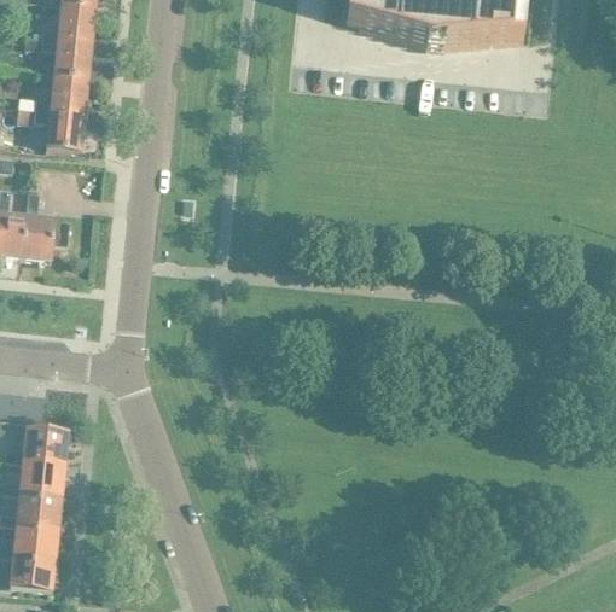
[(349,0),(347,22),(347,23),(428,46),(426,52),(445,53),(445,47),(524,40),(524,39),(528,0),(349,0)]
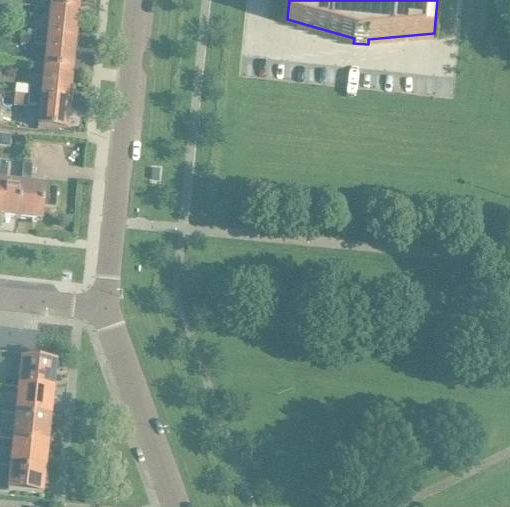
[(81,5),(51,2),(48,23),(43,23),(43,20),(37,19),(36,22),(22,20),(21,29),(76,35),(77,21),(79,21),(81,5)]
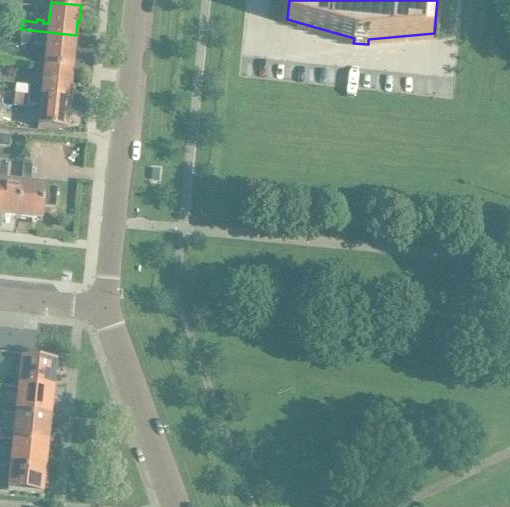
[(76,35),(21,29),(20,38),(34,39),(34,42),(41,42),(41,40),(47,40),(45,61),(75,65),(76,48),(74,48),(76,35)]
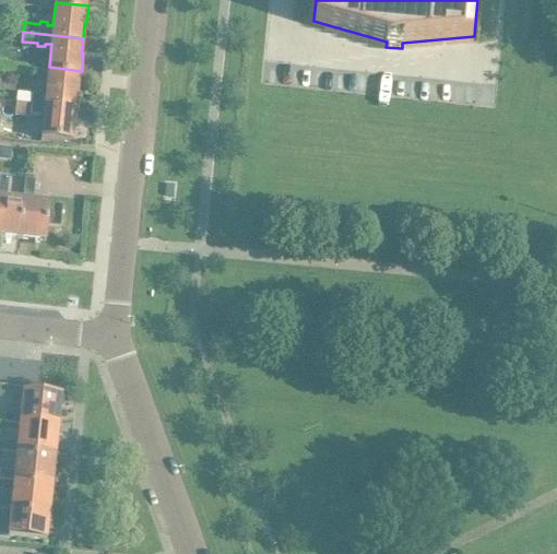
[(82,71),(49,67),(46,91),(39,90),(40,87),(33,86),(33,90),(19,89),(18,97),(76,103),(78,89),(80,89),(82,71)]
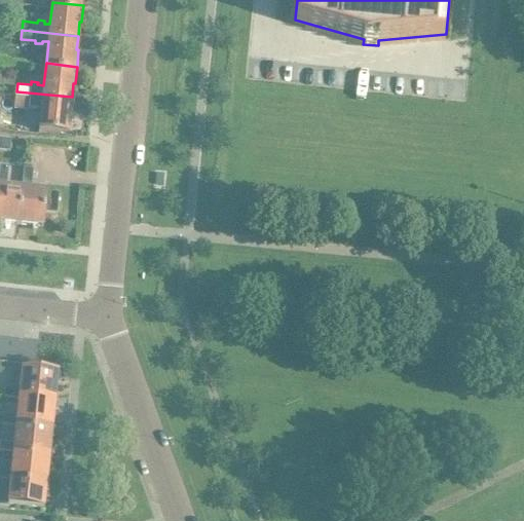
[(0,70),(0,79),(15,80),(16,71),(0,70)]
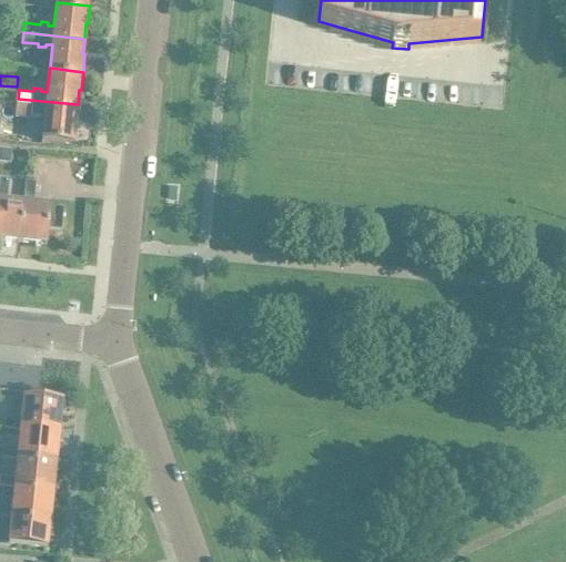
[(78,104),(18,99),(17,98),(16,108),(31,110),(31,113),(38,113),(38,110),(46,111),(42,135),(77,139),(79,119),(77,119),(78,104)]
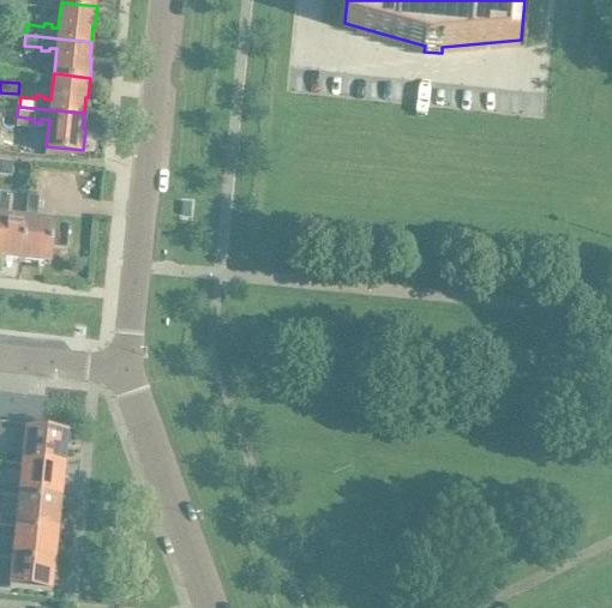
[(0,253),(22,256),(27,216),(9,214),(11,190),(0,188),(0,191),(0,253)]
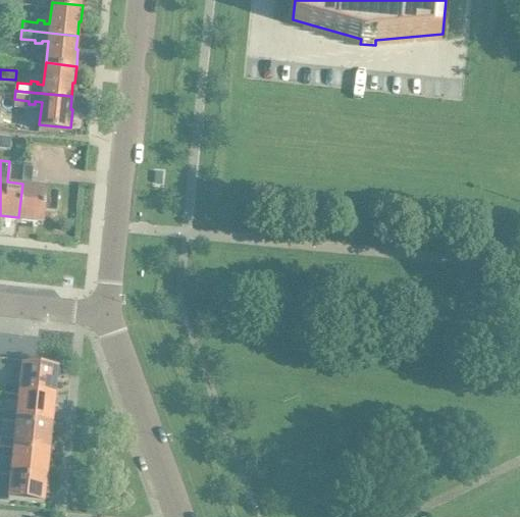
[(24,162),(22,184),(18,217),(44,220),(45,206),(57,207),(59,187),(47,186),(32,184),(34,163),(24,162)]
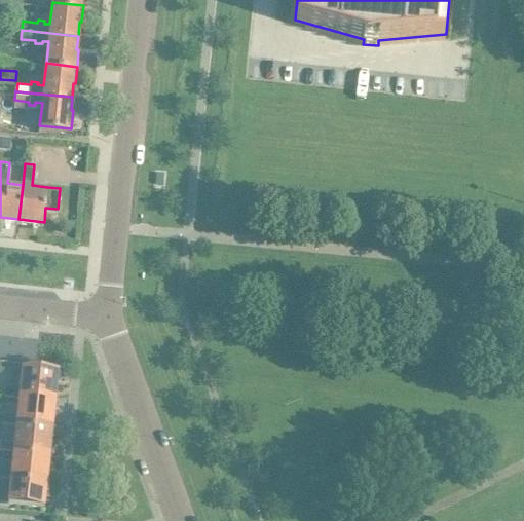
[(0,332),(0,357),(10,358),(12,334),(0,332)]
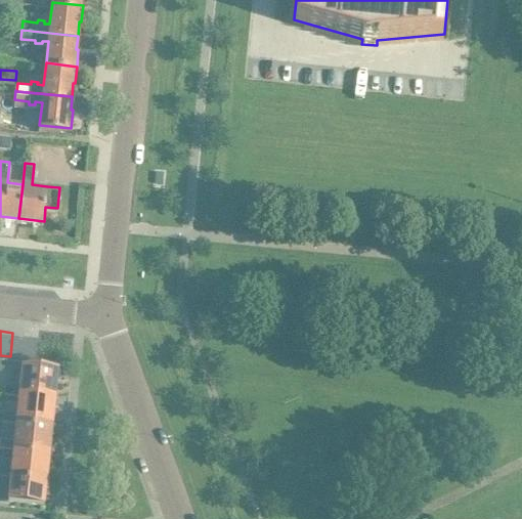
[(12,333),(10,356),(23,358),(25,334),(12,333)]
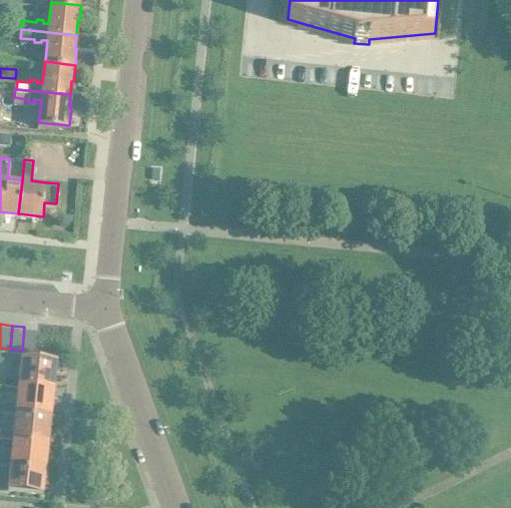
[(24,327),(22,351),(35,352),(37,329),(24,327)]
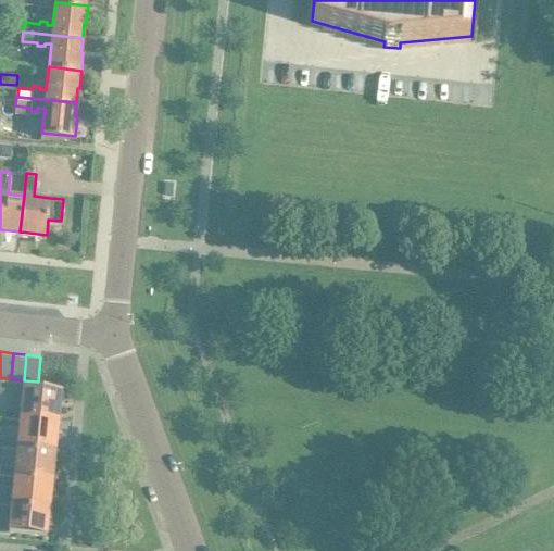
[(21,414),(59,417),(62,388),(24,385),(22,407),(7,404),(5,415),(21,416),(21,414)]
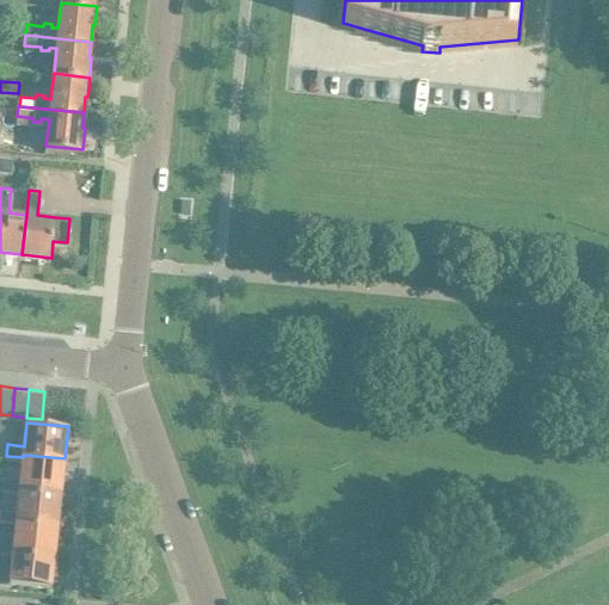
[(19,486),(62,489),(65,458),(23,455),(23,457),(20,477),(4,476),(2,487),(19,488),(19,486)]
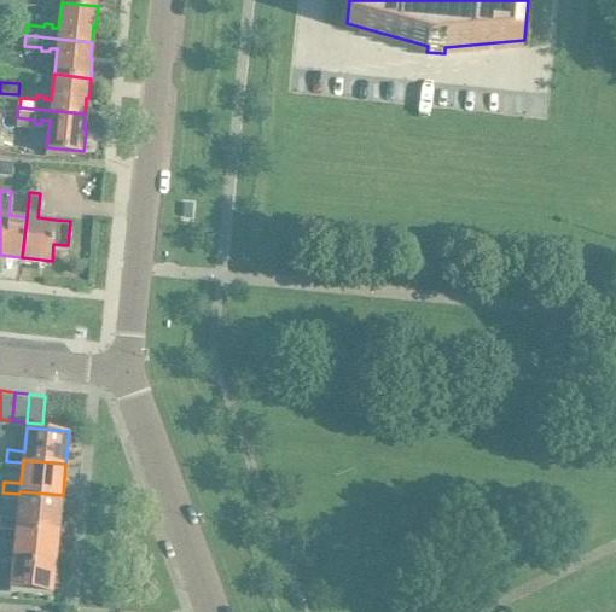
[(17,523),(59,526),(63,495),(19,491),(19,494),(18,514),(1,513),(0,520),(0,524),(16,526),(17,523)]
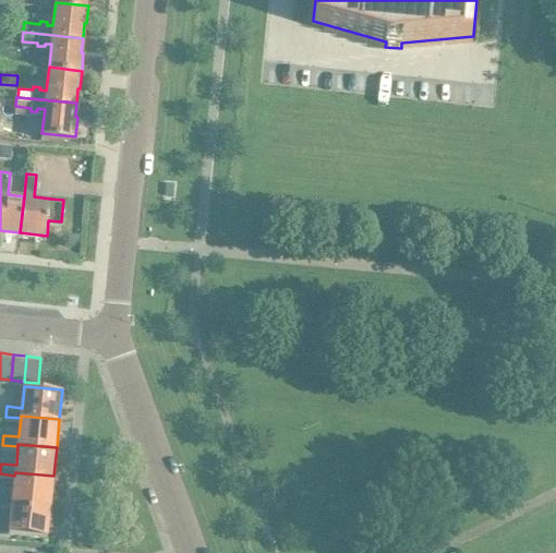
[(12,501),(50,505),(53,476),(15,472),(14,476),(13,494),(0,493),(0,503),(12,504),(12,501)]
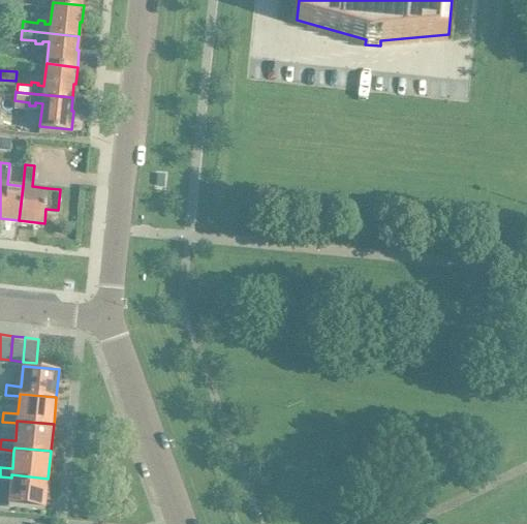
[(9,502),(45,505),(48,479),(11,474),(11,478),(9,495),(0,493),(0,503),(9,504),(9,502)]
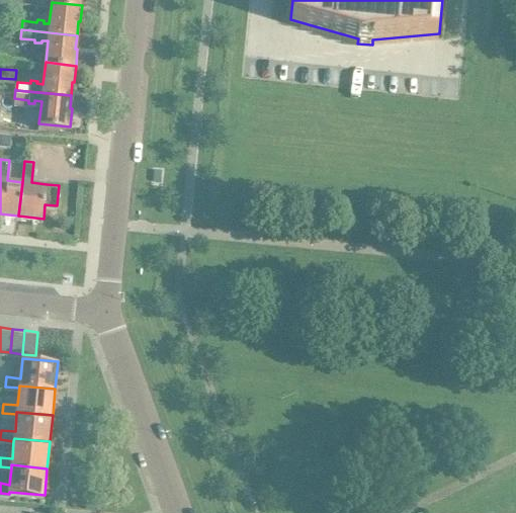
All buildings are outlined.
